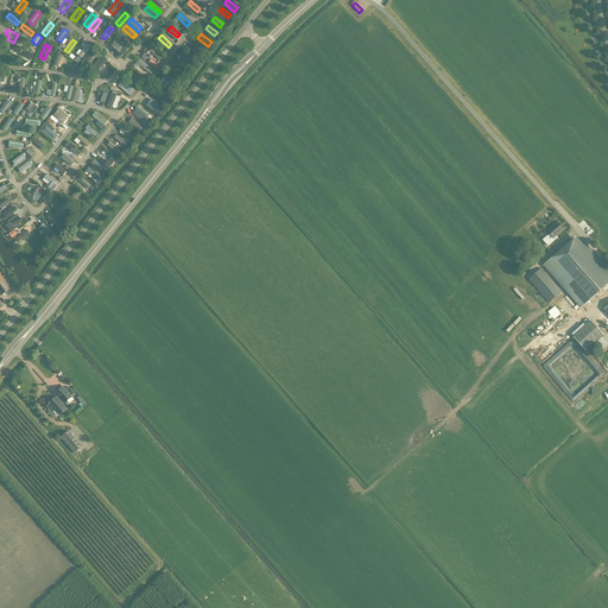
[(194,44),(190,48),(200,55),(202,50),(194,44)]
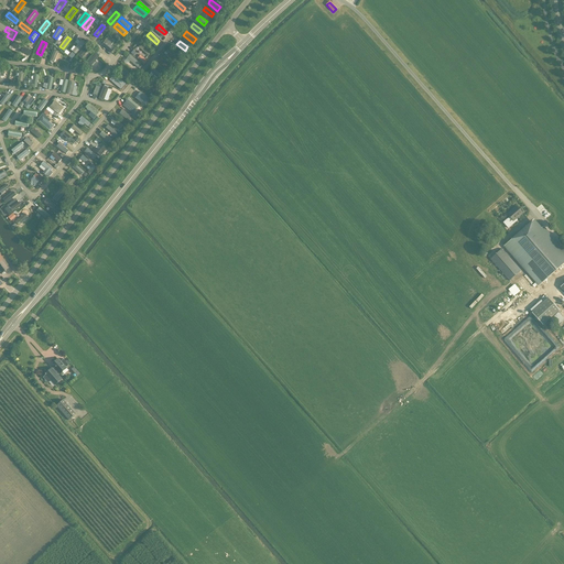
[(111,53),(114,50),(105,42),(101,45),(111,53)]
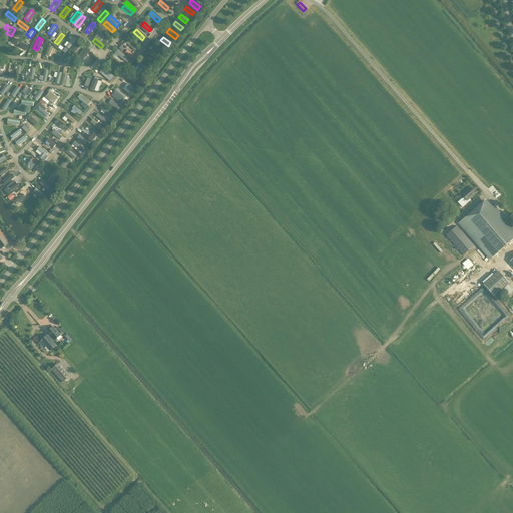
[(65,47),(68,50),(75,41),(72,39),(65,47)]
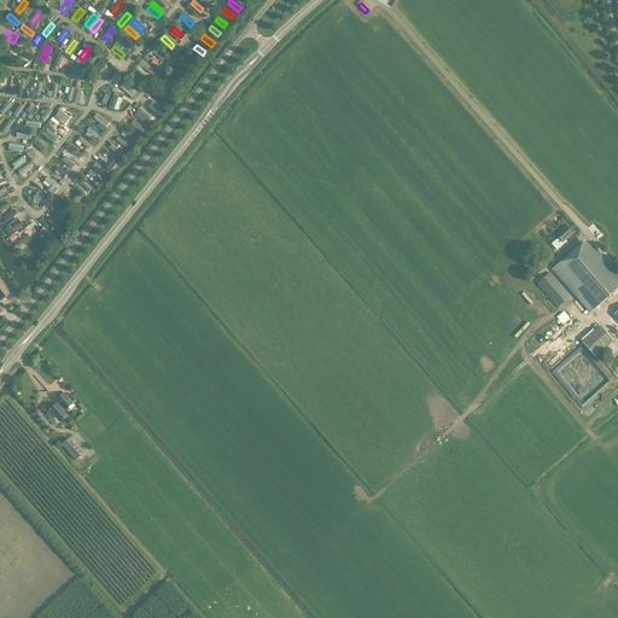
[(156,48),(152,52),(163,62),(167,57),(156,48)]
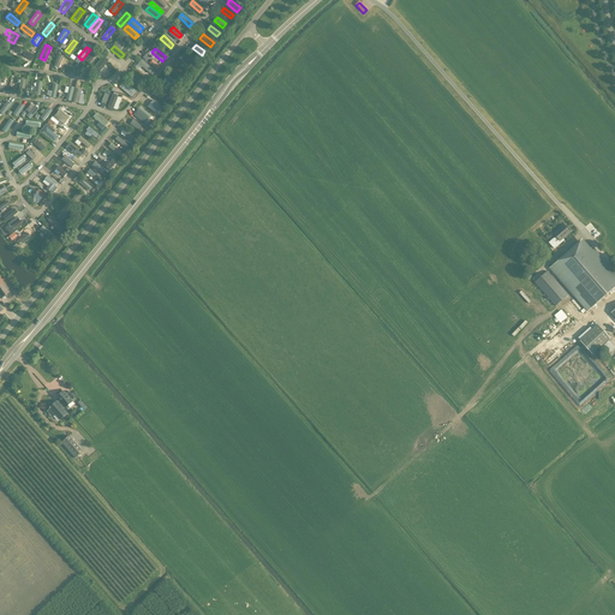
[(85,60),(89,64),(99,52),(95,49),(85,60)]
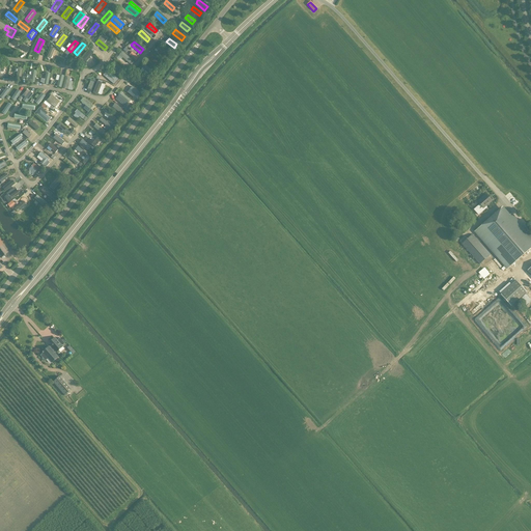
[(157,48),(157,49),(158,50),(159,50),(166,56),(168,53),(160,46),(158,47),(157,48)]
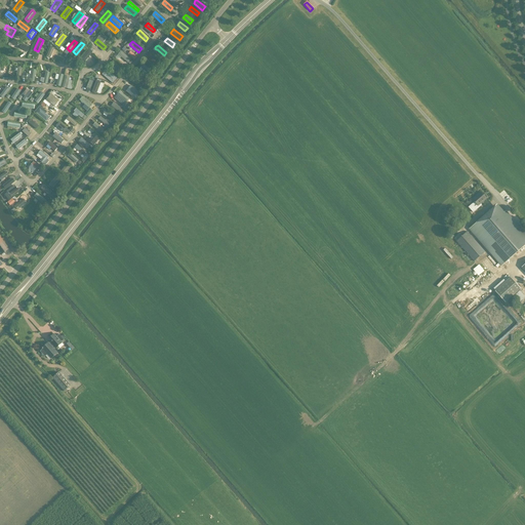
[(82,58),(85,62),(92,52),(89,49),(82,58)]
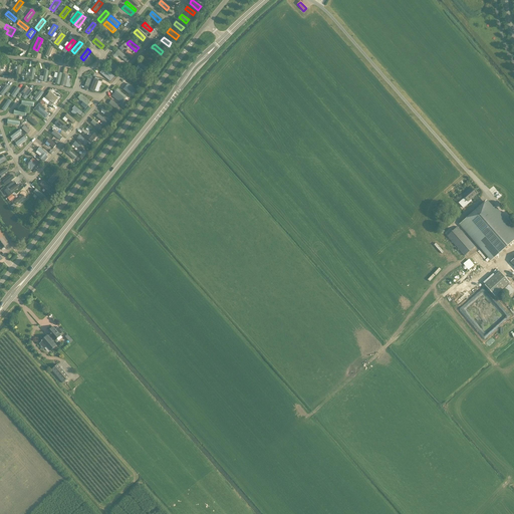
[(118,50),(115,53),(125,61),(129,58),(118,50)]
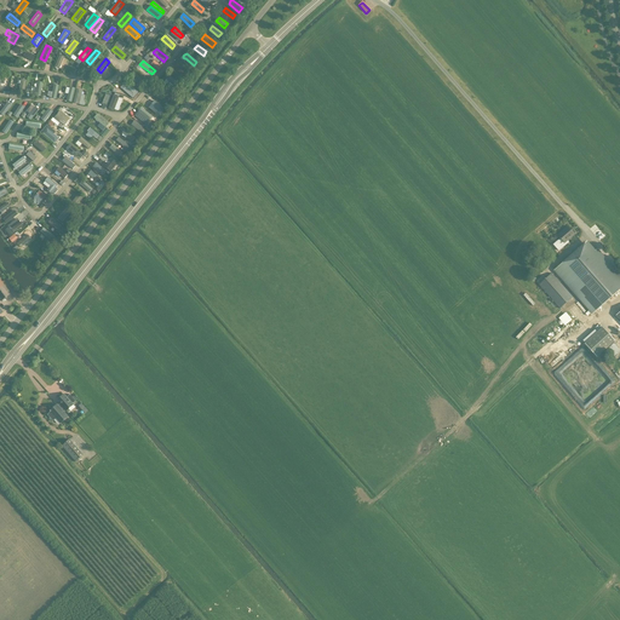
[(177,64),(173,68),(184,76),(188,73),(177,64)]
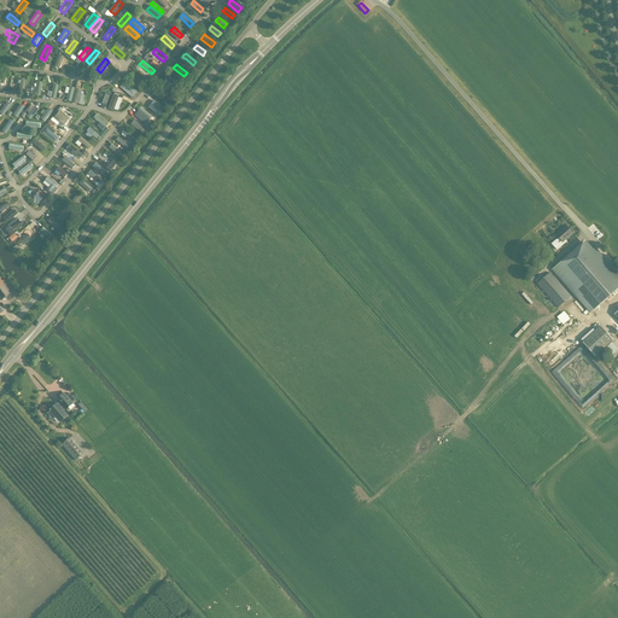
[(133,71),(129,75),(140,83),(144,80),(133,71)]
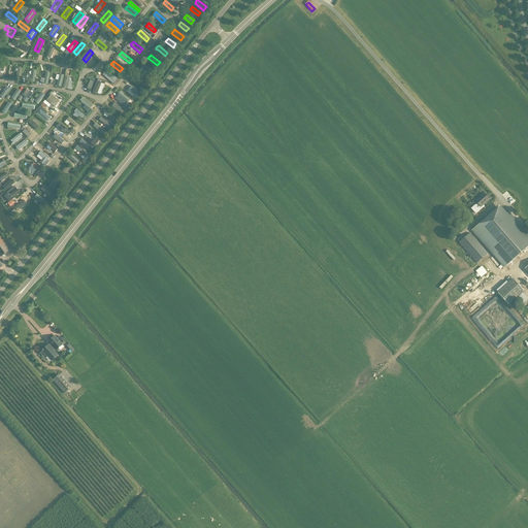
[(144,65),(142,67),(150,73),(152,71),(144,65)]
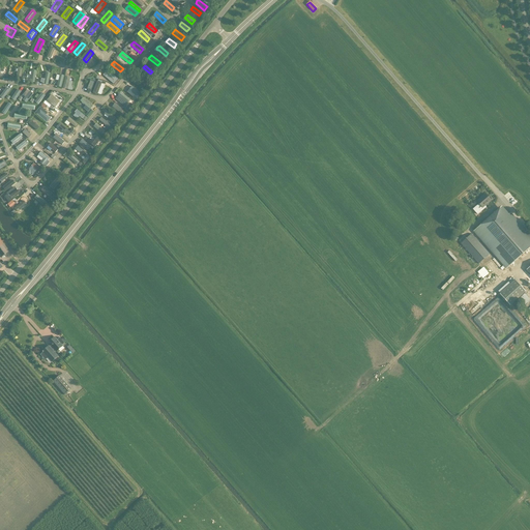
[(107,69),(105,72),(114,80),(116,77),(107,69)]
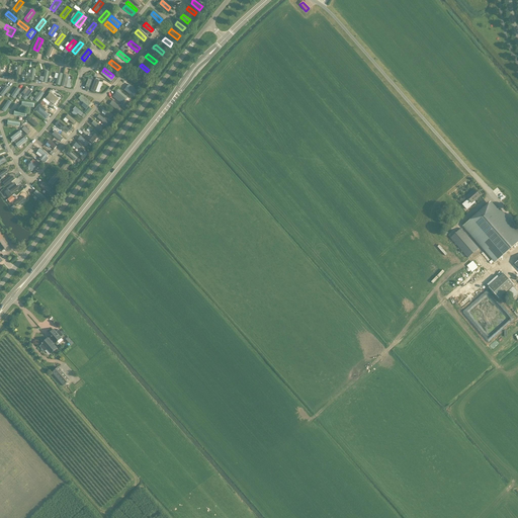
[(133,74),(131,77),(137,83),(140,80),(133,74)]
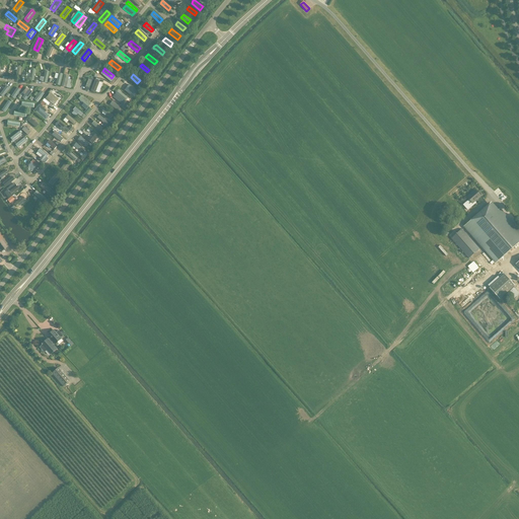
[(126,82),(124,85),(133,92),(135,89),(126,82)]
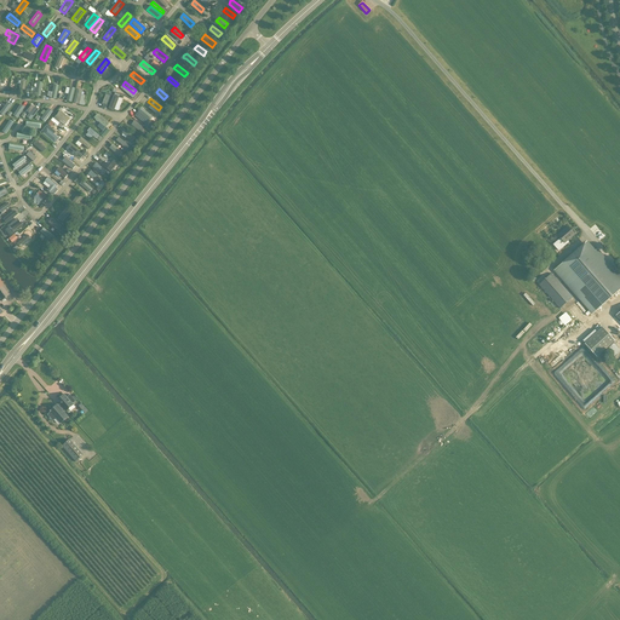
[(11,105),(7,103),(0,112),(0,113),(4,116),(11,105)]
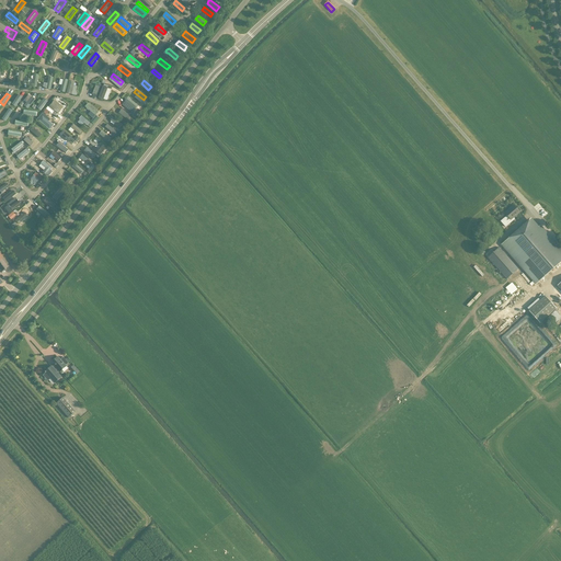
[(22,98),(19,94),(12,104),(15,106),(22,98)]
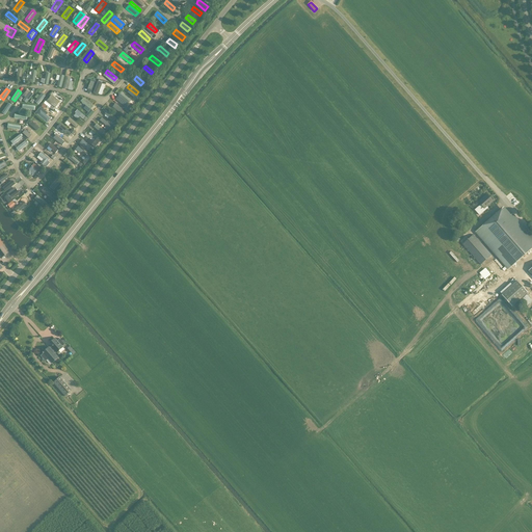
[(33,95),(30,91),(23,100),(26,103),(33,95)]
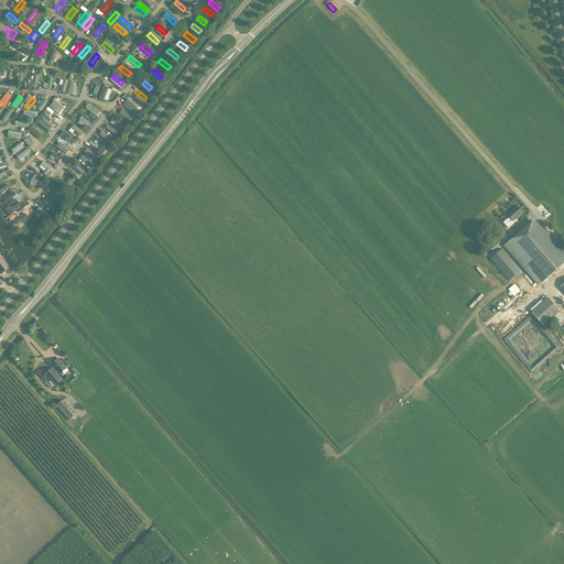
[(129,98),(127,101),(136,109),(138,106),(129,98)]
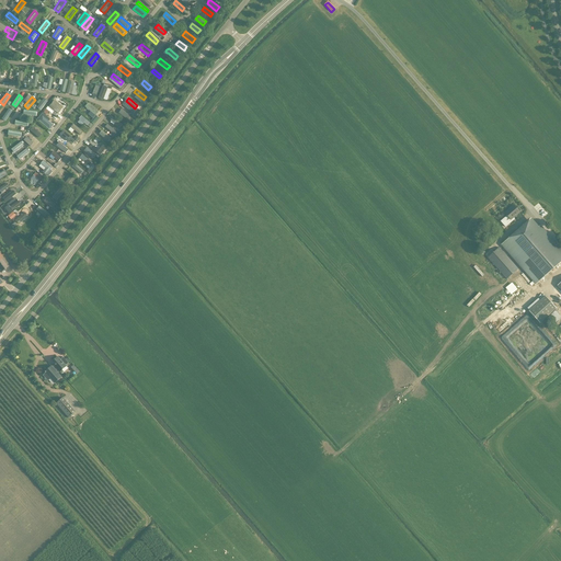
[(48,101),(44,99),(36,107),(41,111),(48,101)]
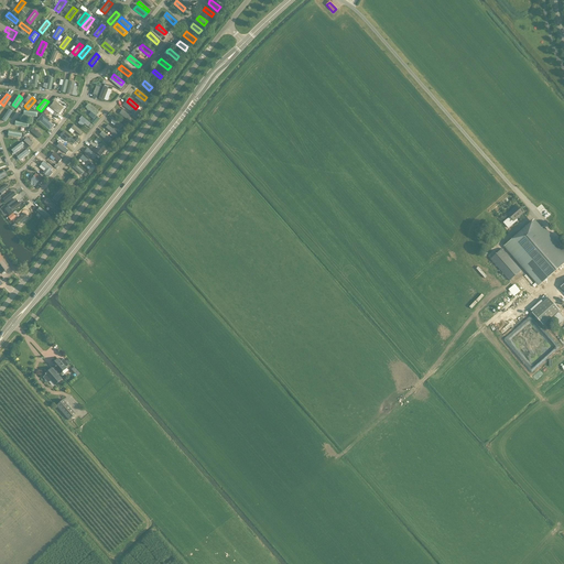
[(55,101),(50,107),(58,115),(64,108),(55,101)]
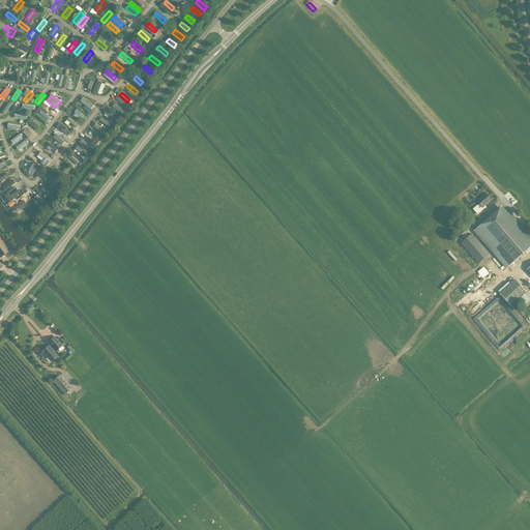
[(84,98),(81,101),(90,109),(93,106),(84,98)]
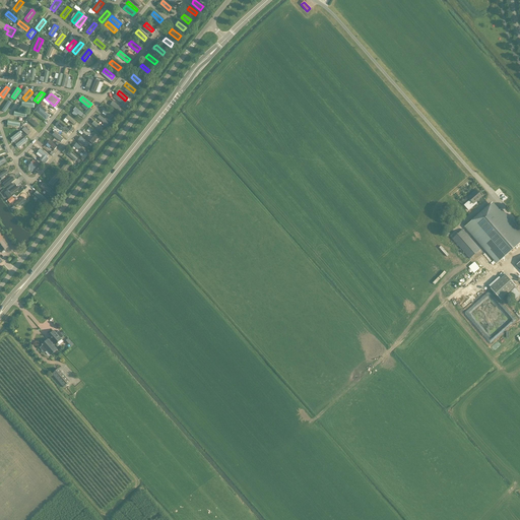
[(11,103),(8,101),(2,111),(5,113),(11,103)]
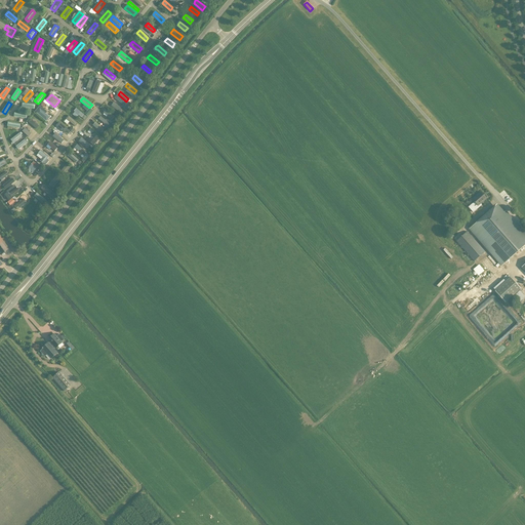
[(114,103),(112,106),(120,112),(122,109),(114,103)]
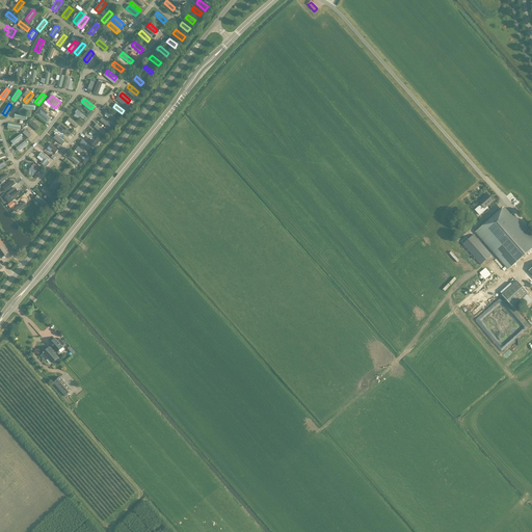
[(77,110),(75,113),(83,120),(85,116),(77,110)]
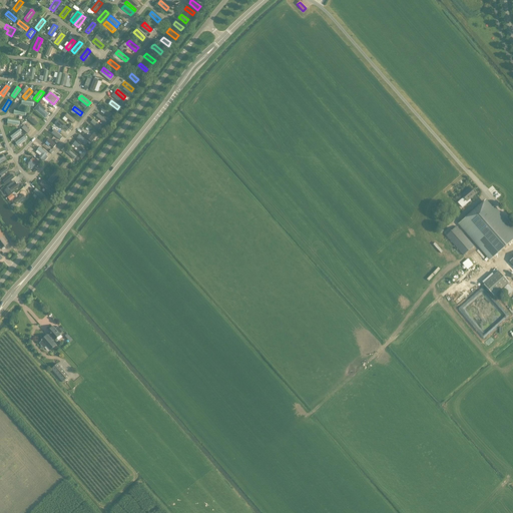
[(39,107),(36,110),(46,117),(48,114),(39,107)]
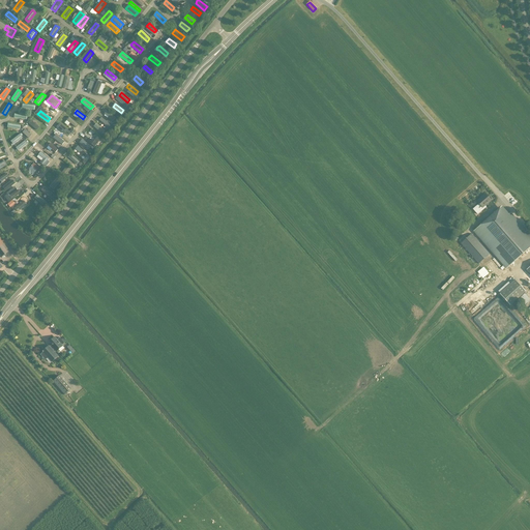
[(105,114),(113,121),(116,118),(108,111),(105,114)]
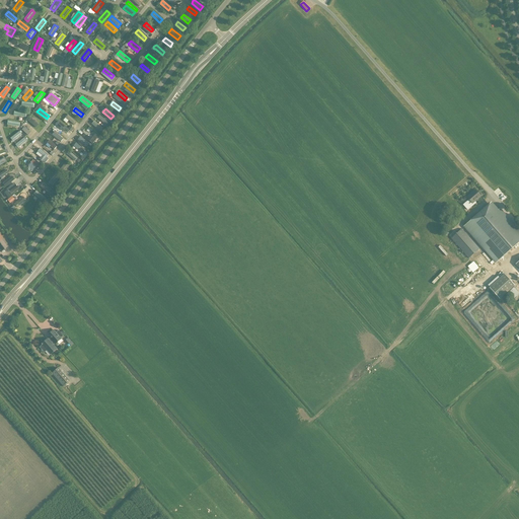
[(68,115),(65,118),(74,125),(76,122),(68,115)]
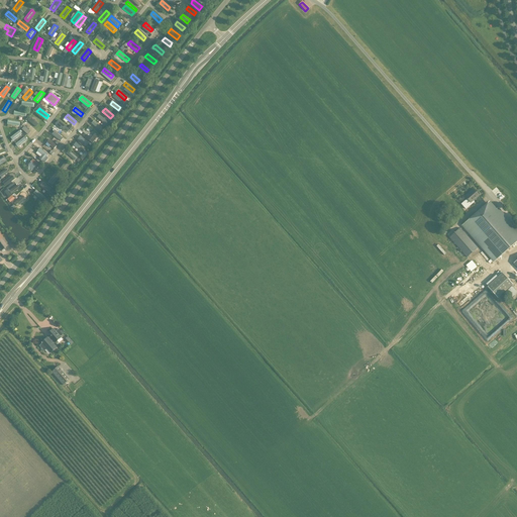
[(100,115),(98,118),(106,125),(109,122),(100,115)]
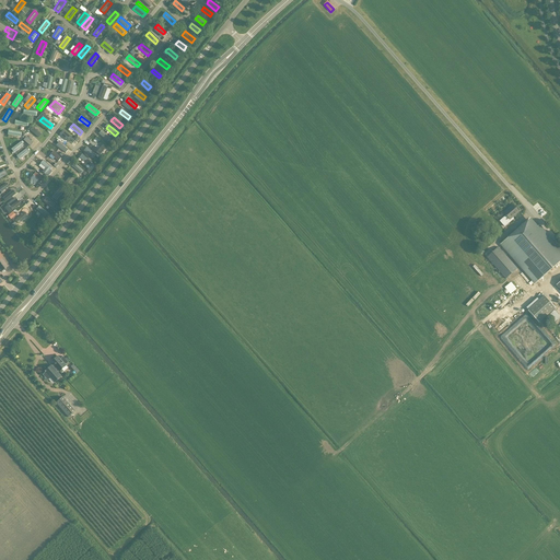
[(33,127),(31,130),(38,138),(42,135),(33,127)]
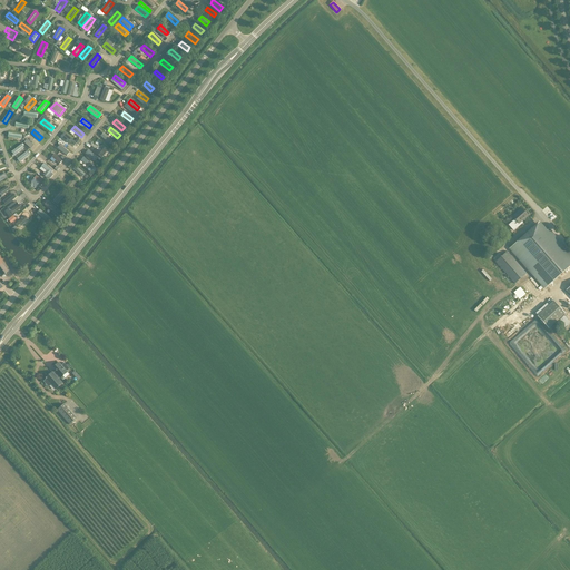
[(65,133),(61,137),(70,144),(72,140),(65,133)]
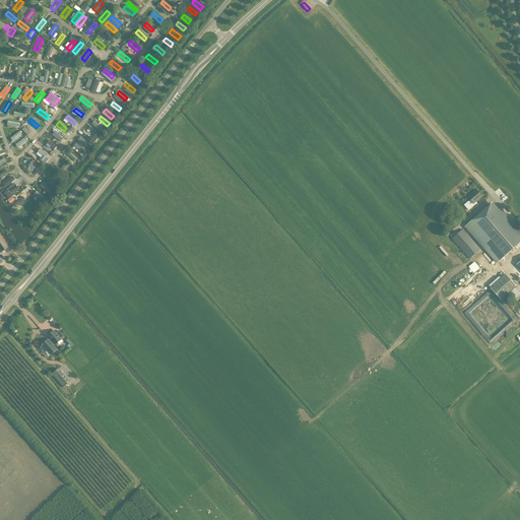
[(92,124),(100,131),(103,128),(94,121),(92,124)]
